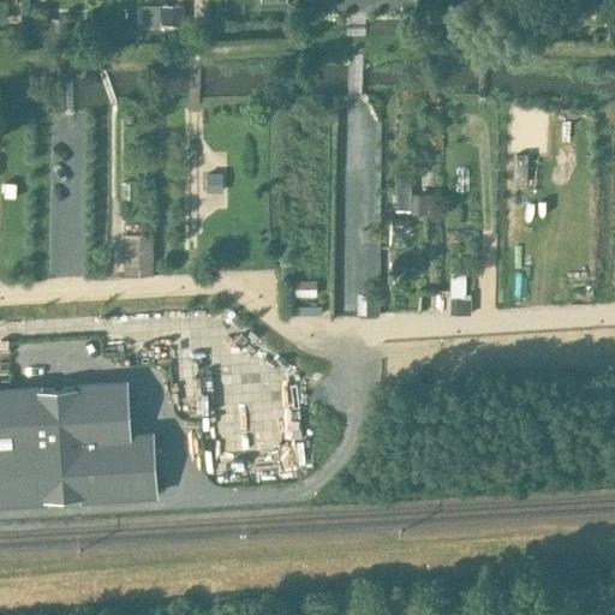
[(184,6),(162,6),(162,25),(184,25),(184,6)]
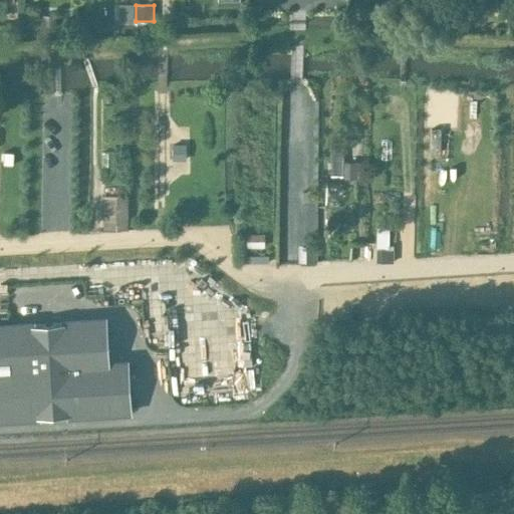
[(441,130),(431,130),(430,153),(441,154),(441,130)]
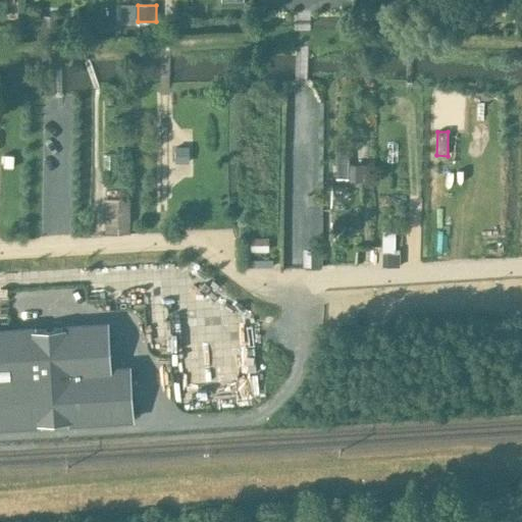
[(189,147),(175,147),(175,162),(189,162),(189,147)]
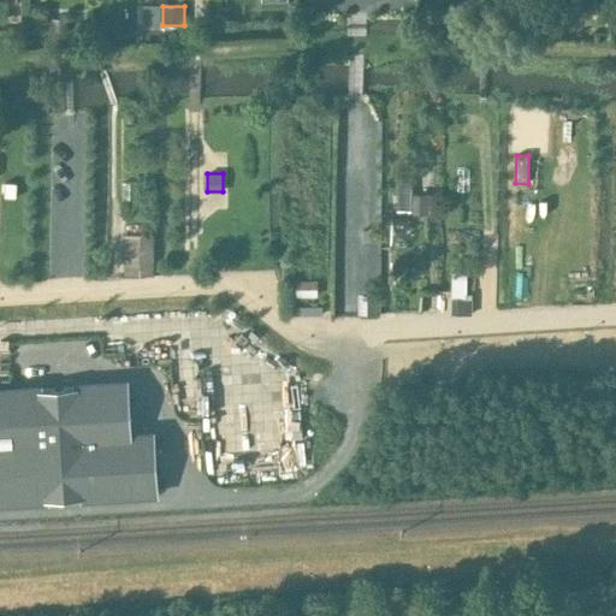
[(6,183),(6,196),(17,197),(17,183),(6,183)]
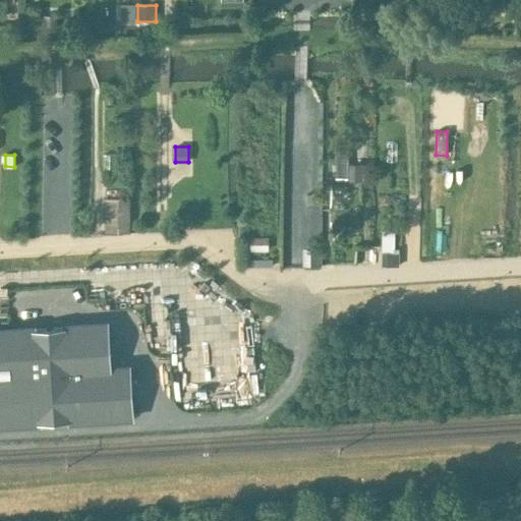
[(336,155),(336,178),(348,178),(349,181),(362,181),(362,164),(348,164),(348,155),(336,155)]
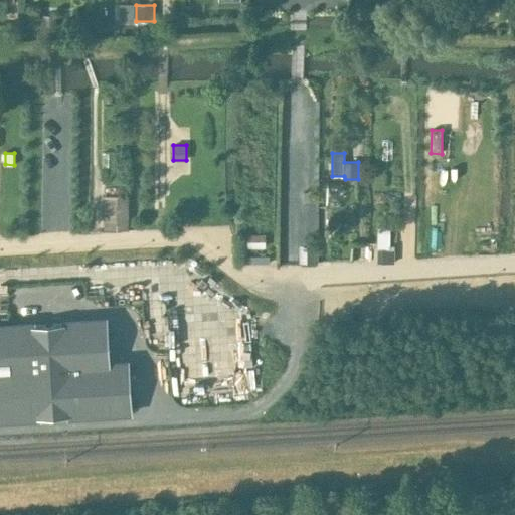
[(127,195),(105,196),(105,230),(127,230),(127,195)]
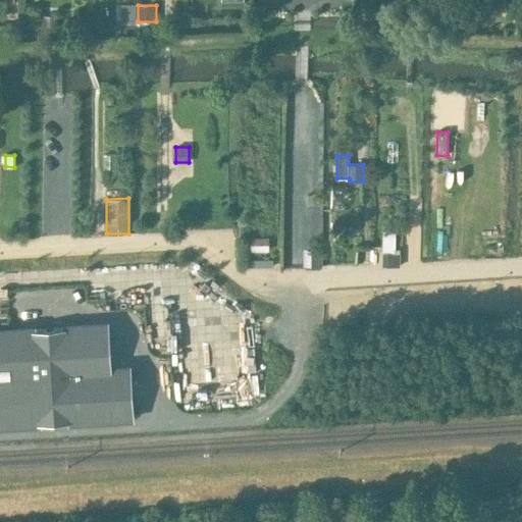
[(314,223),(299,224),(299,236),(314,236),(314,223)]
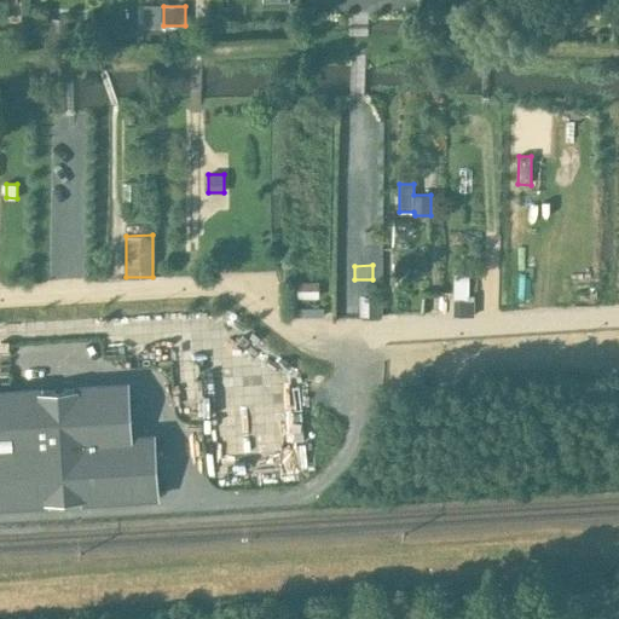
[(319,282),(296,282),(296,298),(319,298),(319,282)]
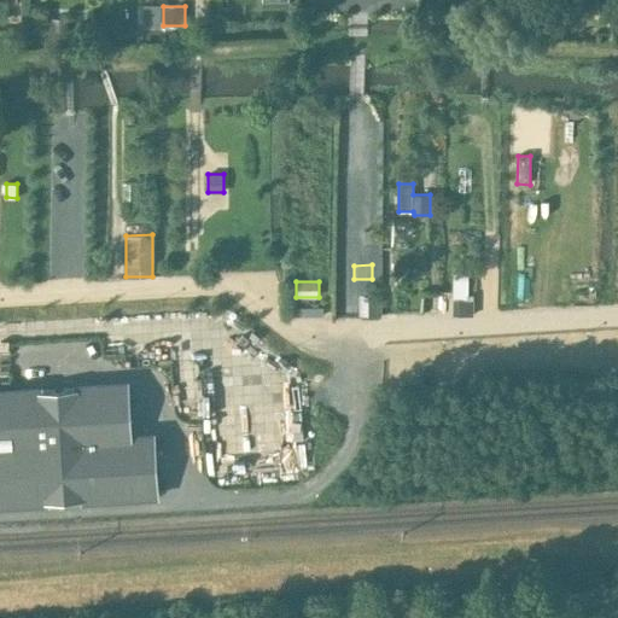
[(371,295),(359,295),(359,314),(369,315),(378,315),(378,313),(378,295),(371,295)]
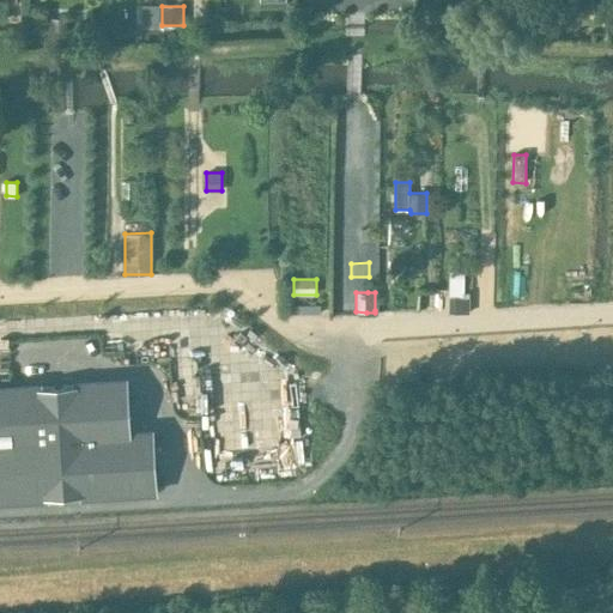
[(449,307),(449,313),(469,314),(469,305),(471,297),(449,297),(449,307)]
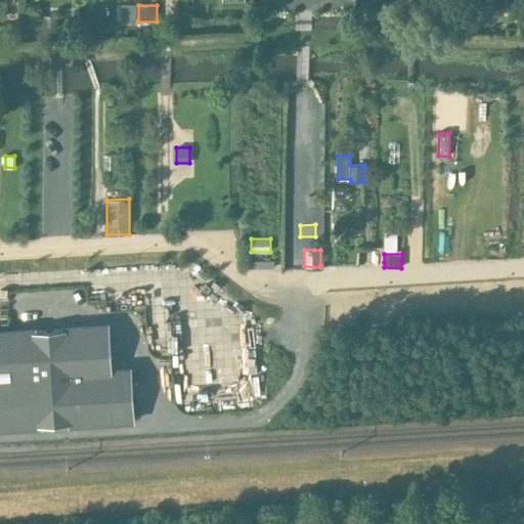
[(0,427),(134,420),(131,375),(95,377),(92,332),(0,337),(0,427)]
